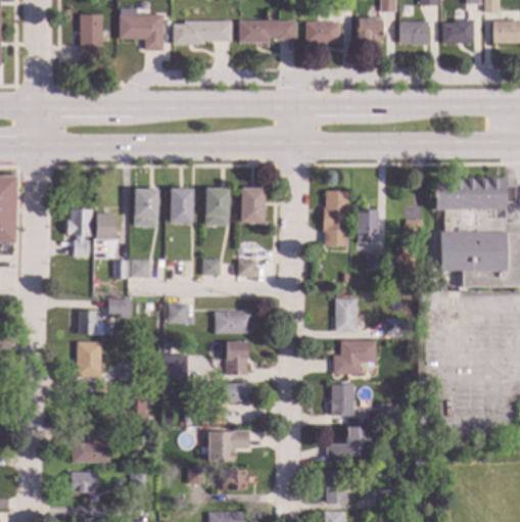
[(352,0),(352,8),(334,8),(333,0),(352,0)]
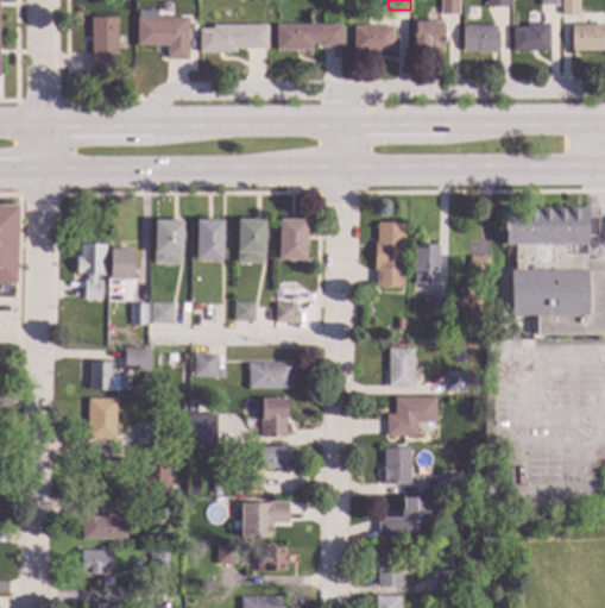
[(459,0),(459,13),(442,13),(442,0),(459,0)]
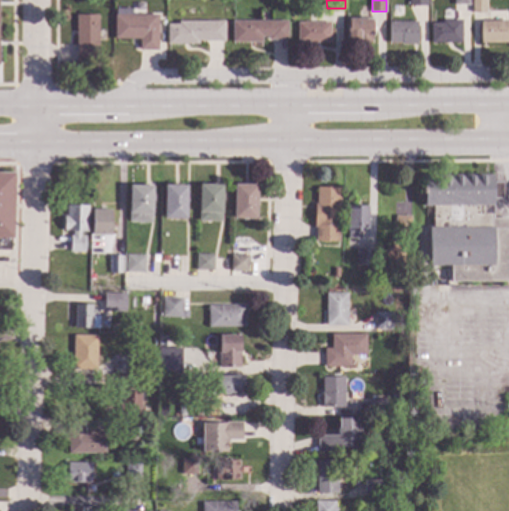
[(487,0),(487,11),(473,11),(473,0),(487,0)]
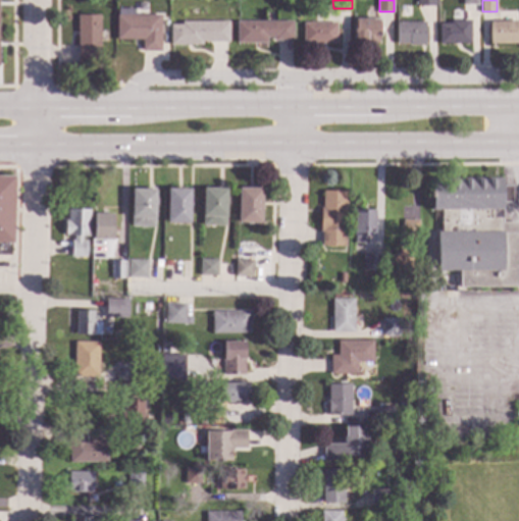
[(136,13),(163,14),(162,50),(144,50),(144,39),(118,39),(118,13),(120,13),(120,6),(136,6),(136,13)]
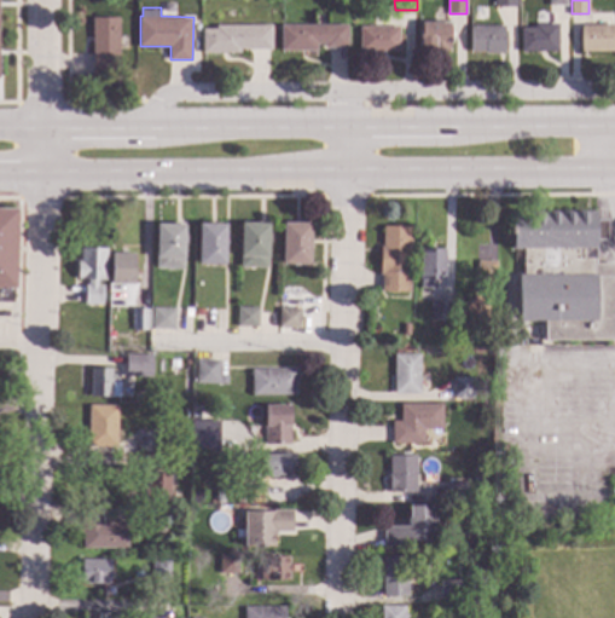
[(121,70),(94,70),(94,17),(121,17),(121,70)]
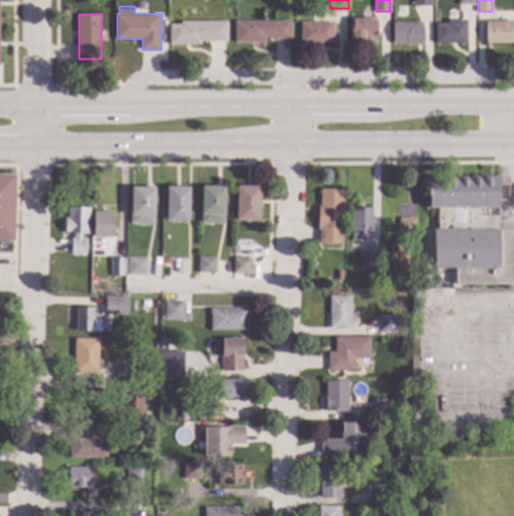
[(379,39),(377,39),(377,40),(354,40),(354,38),(352,38),(352,17),(379,17),(379,39)]
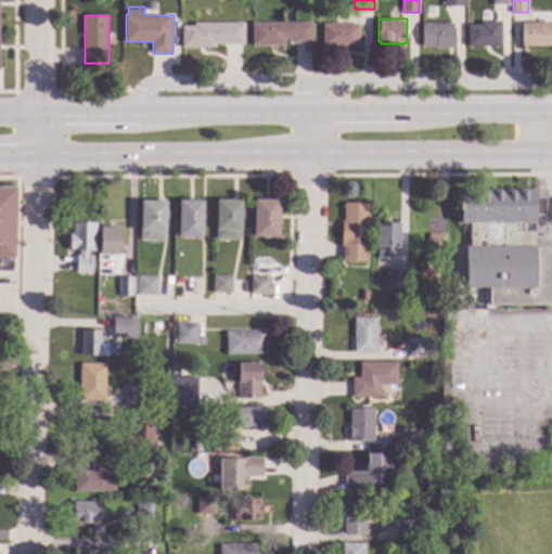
[(503,46),(470,46),(469,24),(482,24),(482,21),(502,21),(503,46)]
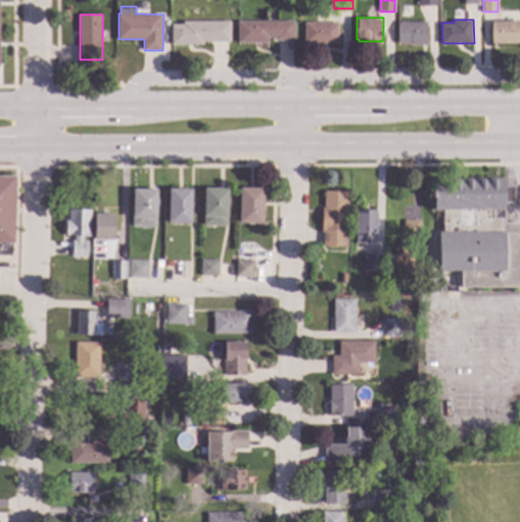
[(231,40),(204,40),(204,44),(173,44),(173,24),(184,24),(184,20),(231,20),(231,40)]
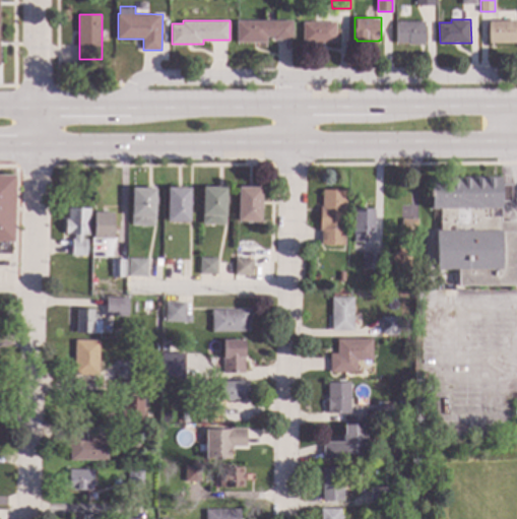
[(294,40),(274,40),(274,37),(268,37),(268,42),(238,42),(238,20),(294,20),(294,40)]
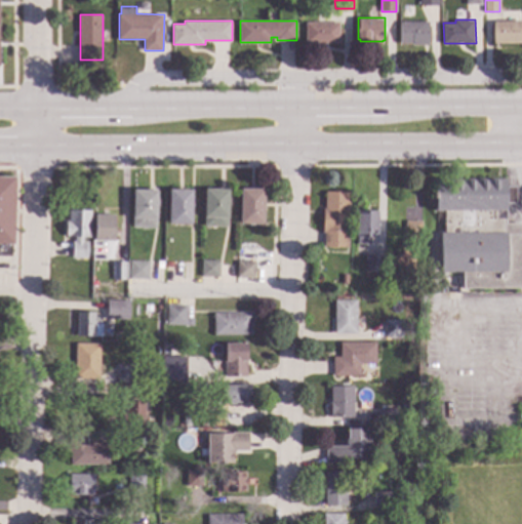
[(430,44),(413,45),(413,43),(400,43),(400,21),(430,21),(430,44)]
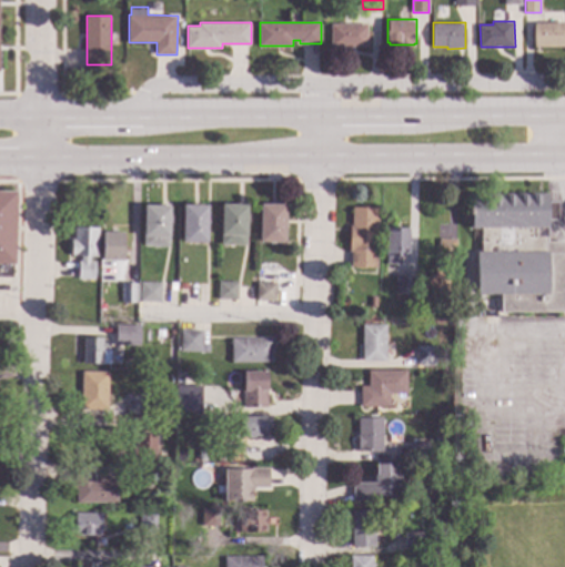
[(564,47),(535,47),(535,22),(564,22),(564,47)]
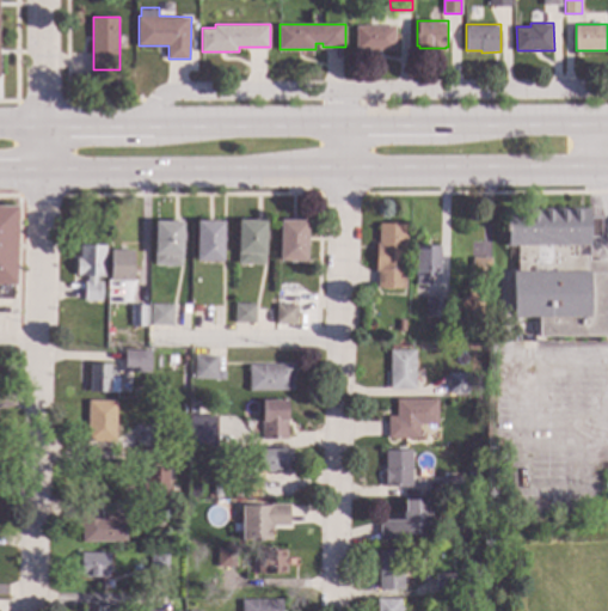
[(395,49),(357,49),(357,25),(395,25),(395,49)]
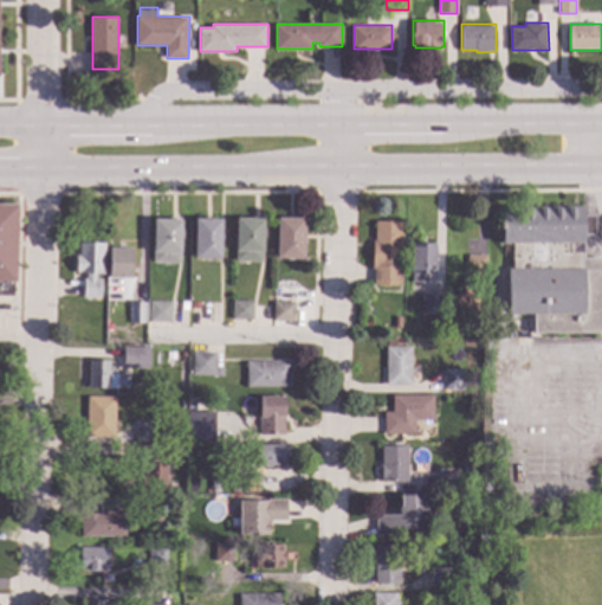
[(0,204),(18,205),(15,295),(0,295),(0,204)]
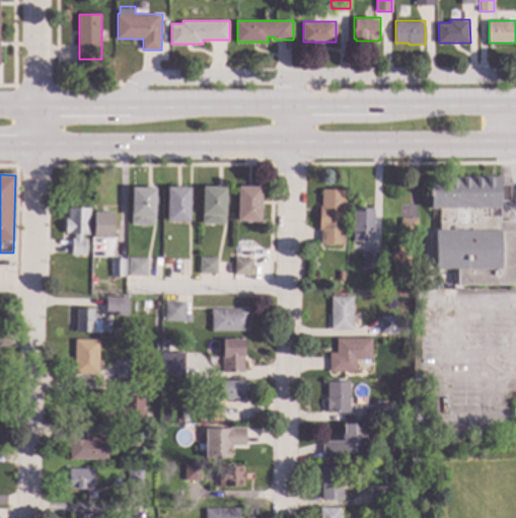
[(503,183),(512,183),(512,202),(502,202),(502,220),(515,220),(515,285),(460,285),(460,269),(438,269),(438,230),(441,230),(441,209),(431,209),(431,177),(503,177),(503,183)]
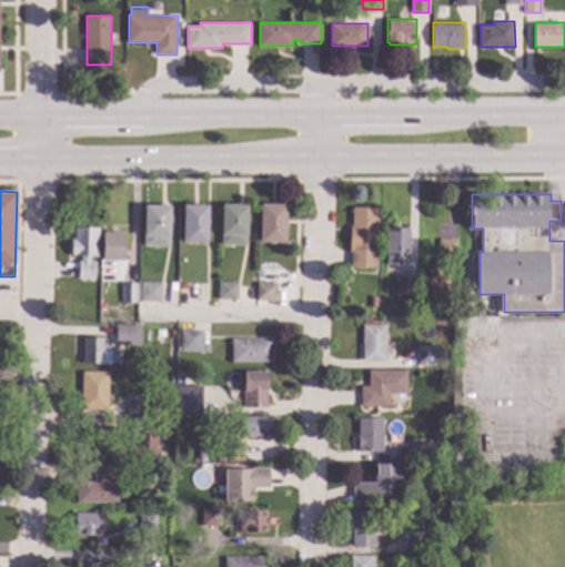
[(288,205),(286,242),(262,241),(263,204),(288,205)]
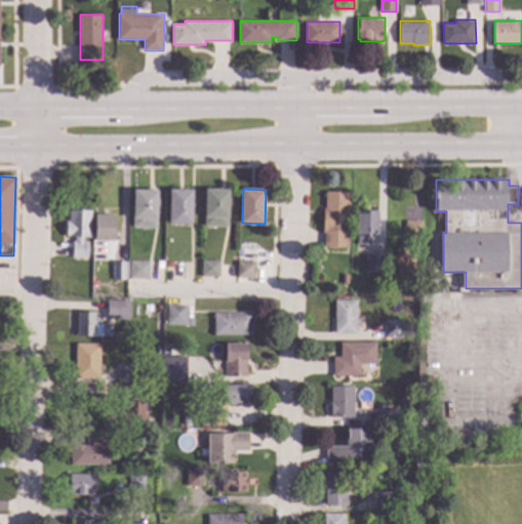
[(158,190),(157,228),(134,227),(135,190),(158,190)]
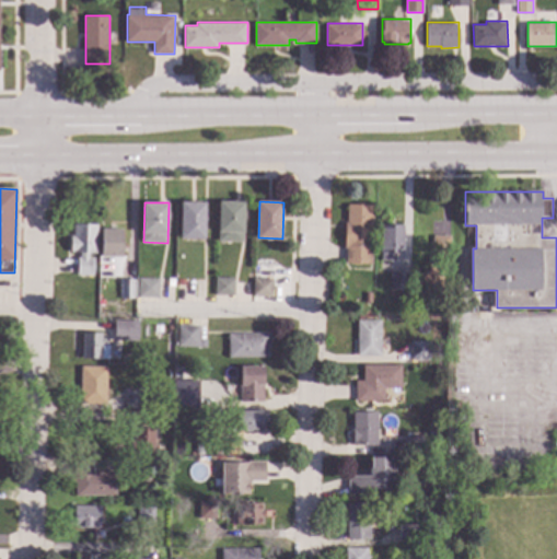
[(207,202),(206,239),(182,239),(183,202),(207,202)]
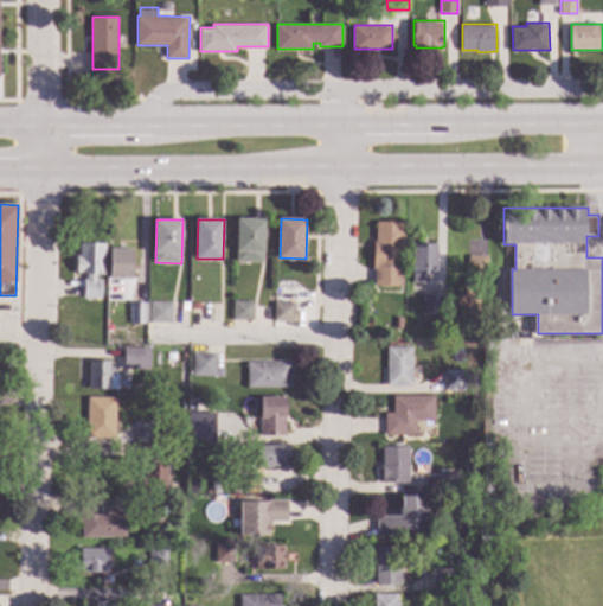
[(265,219),(264,262),(238,261),(239,219),(265,219)]
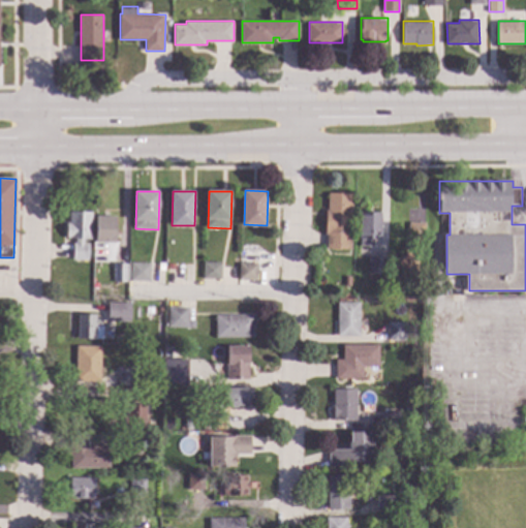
[(352,249),(329,249),(329,235),(327,235),(328,210),(330,210),(330,193),(353,193),(352,249)]
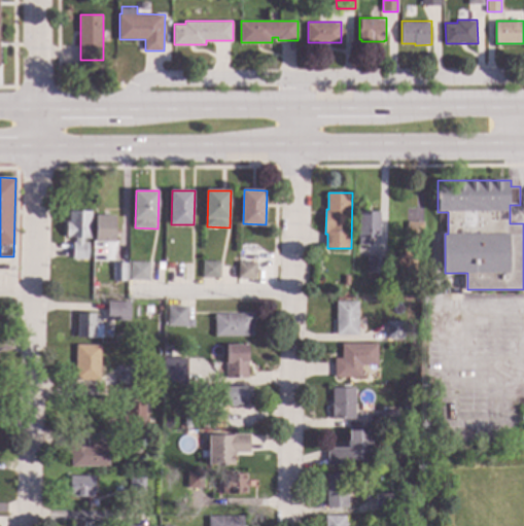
[(93,211),(93,238),(85,238),(85,242),(90,242),(90,259),(74,259),(75,242),(77,242),(77,238),(68,238),(68,222),(71,222),(71,211),(93,211)]
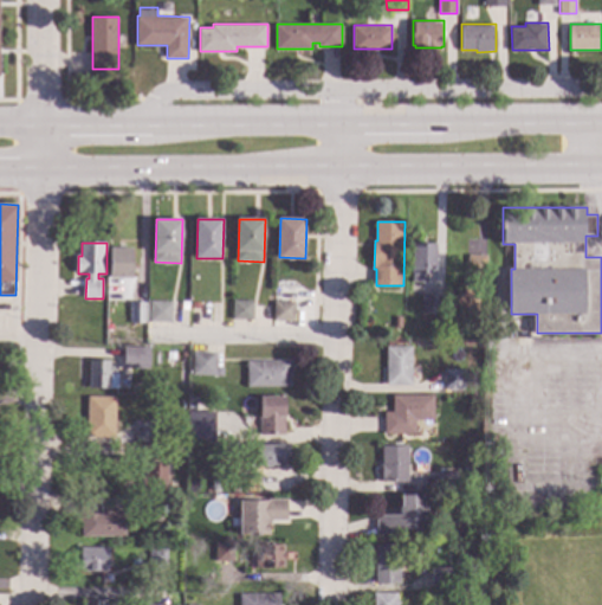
[(437,274),(428,274),(428,282),(413,282),(414,243),(438,244),(437,274)]
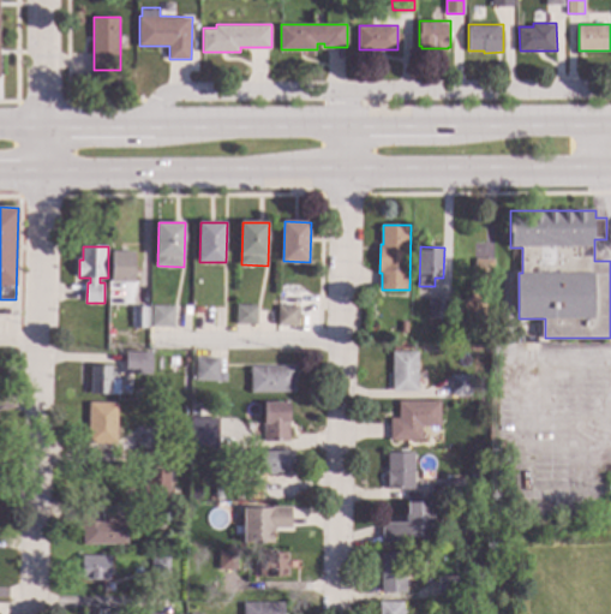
[(135,281),(113,281),(114,251),(136,251),(135,281)]
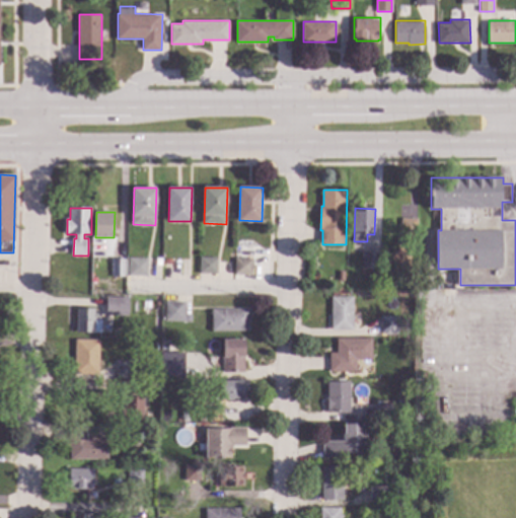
[(419,235),(403,235),(403,219),(419,219),(419,235)]
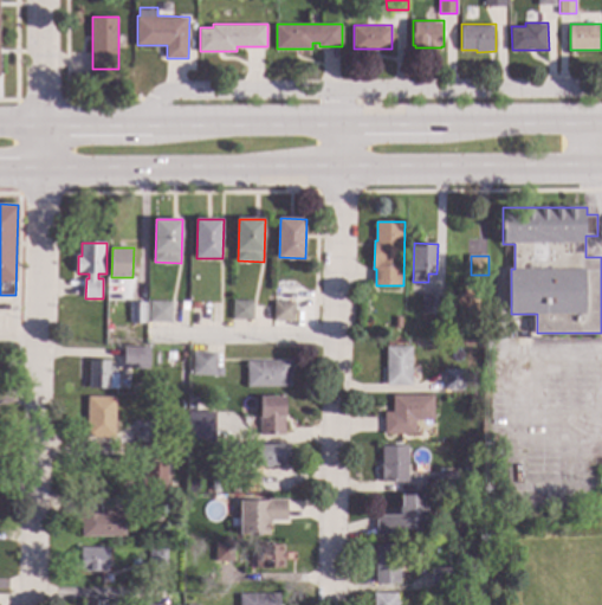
[(289,301),(278,301),(278,291),(289,293),(289,301)]
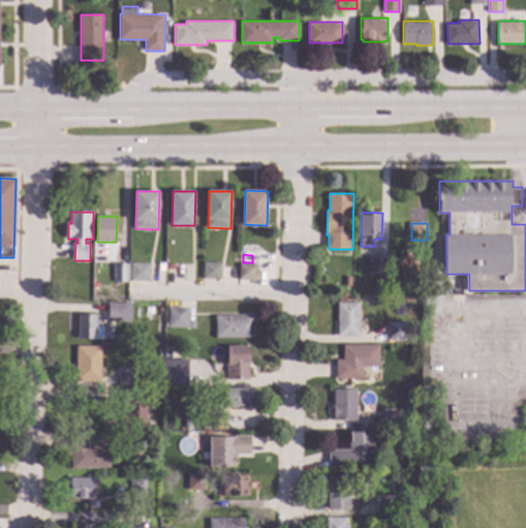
[(390,255),(389,274),(369,274),(370,254),(390,255)]
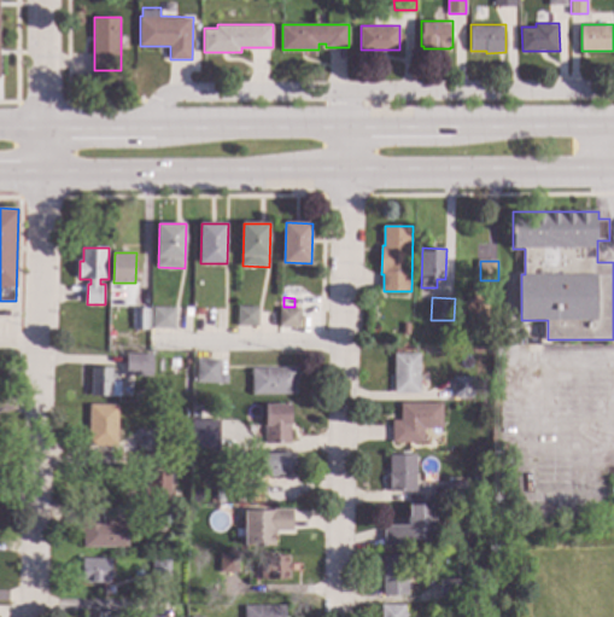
[(176,327),(155,327),(156,308),(161,308),(161,300),(177,300),(176,327)]
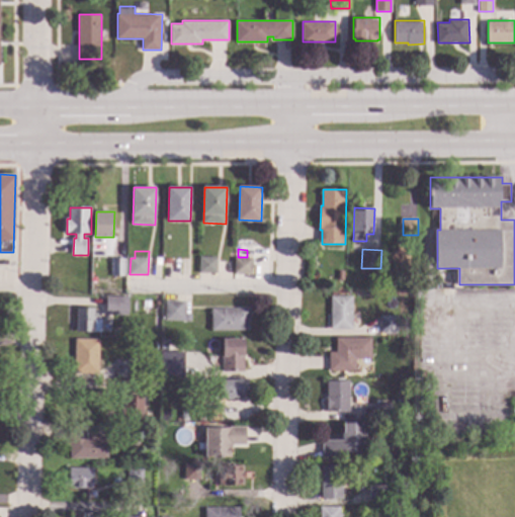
[(218,273),(200,272),(200,256),(219,257),(218,273)]
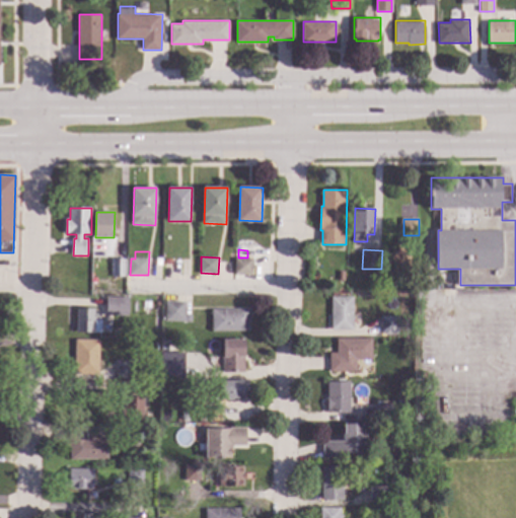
[(125,276),(113,276),(114,259),(126,260),(125,276)]
